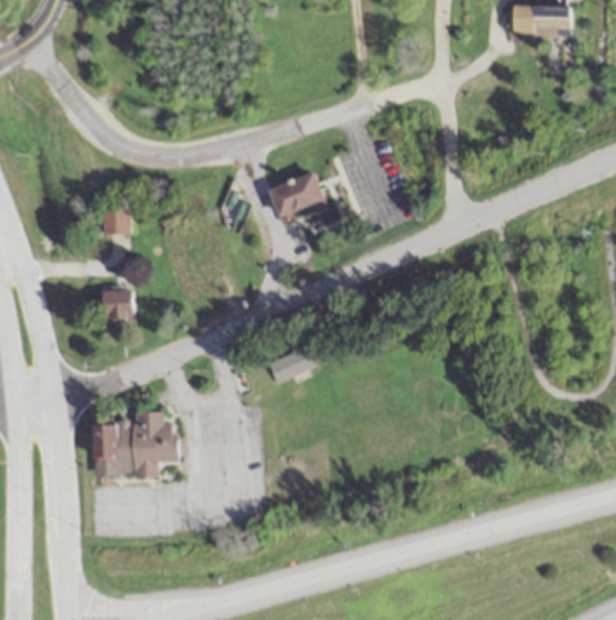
[(514,34),(573,34),(573,6),(514,6),(514,34)]
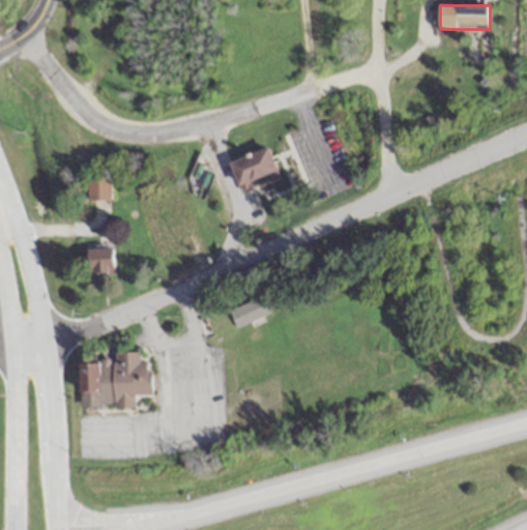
[(232,162),(242,189),(281,176),(270,148),(232,162)]
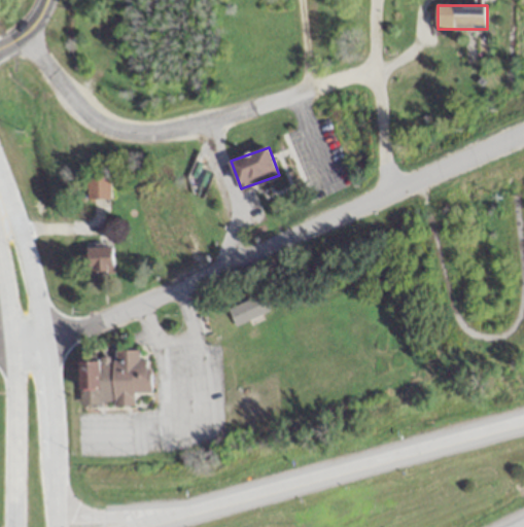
[(112,199),(112,176),(89,176),(89,199),(112,199)]
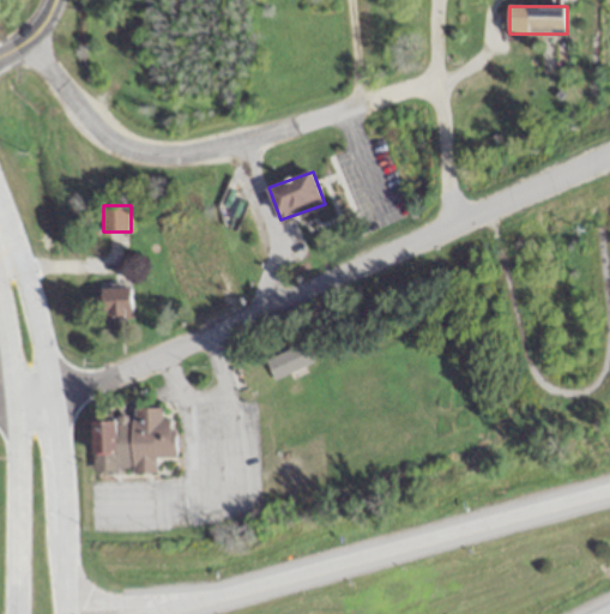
[(104,320),(134,320),(134,289),(104,289),(104,320)]
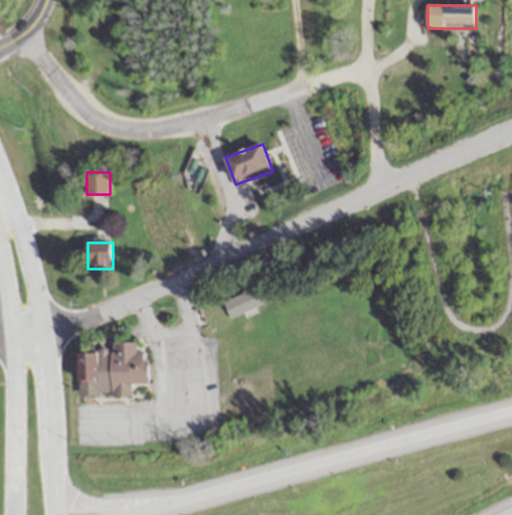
[(230,319),(266,305),(260,289),(224,302),(230,319)]
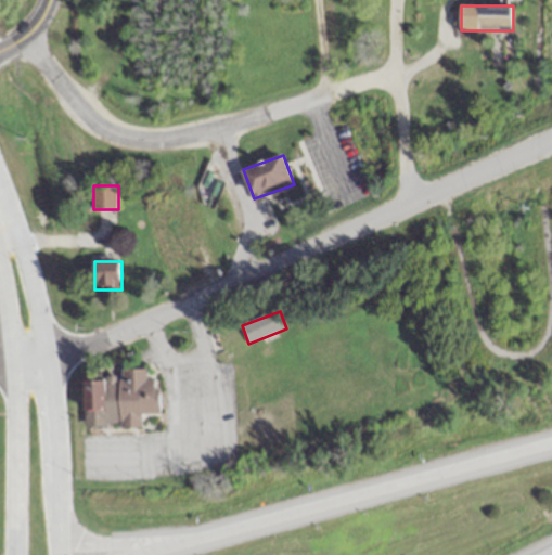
[(144,425),(144,412),(161,412),(159,377),(149,377),(149,368),(123,368),(123,378),(86,379),(86,426),(144,425)]
